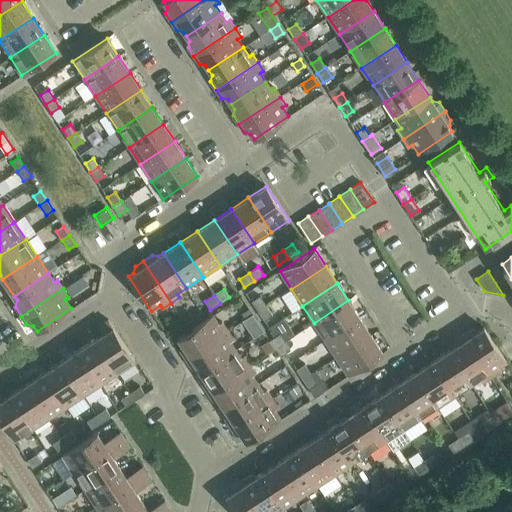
[(252,301),(258,311),(266,305),(260,296),(252,301)]
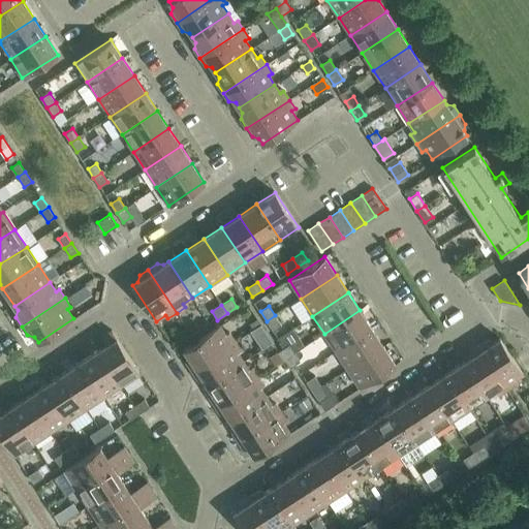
[(360,310),(324,334),(336,351),(371,328),(360,310)]
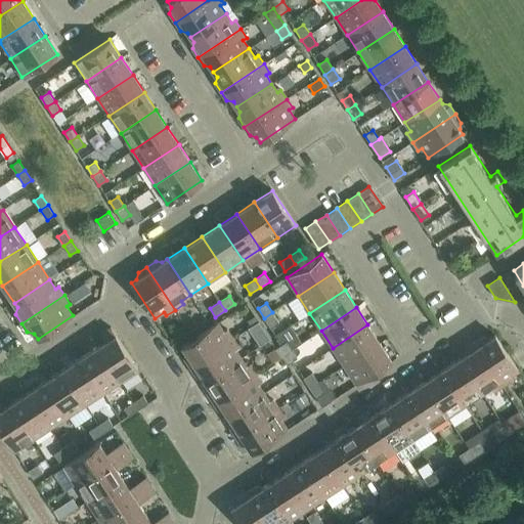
[(272,312),(264,318),(270,328),(278,322),(272,312)]
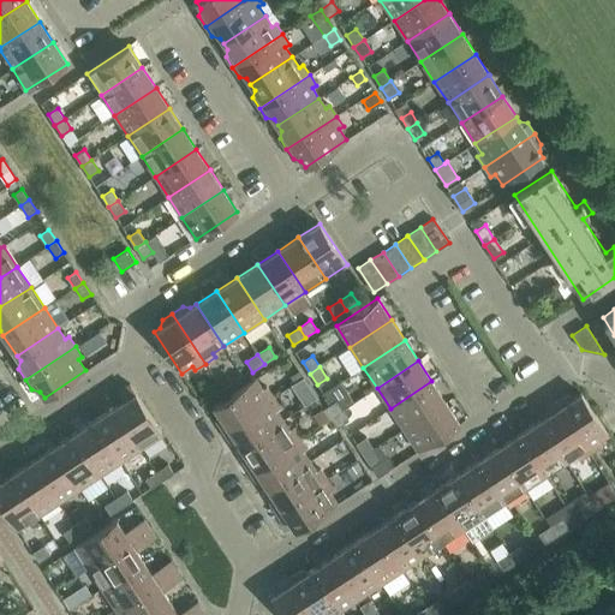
[(304,377),(292,384),(305,406),(317,398),(304,377)]
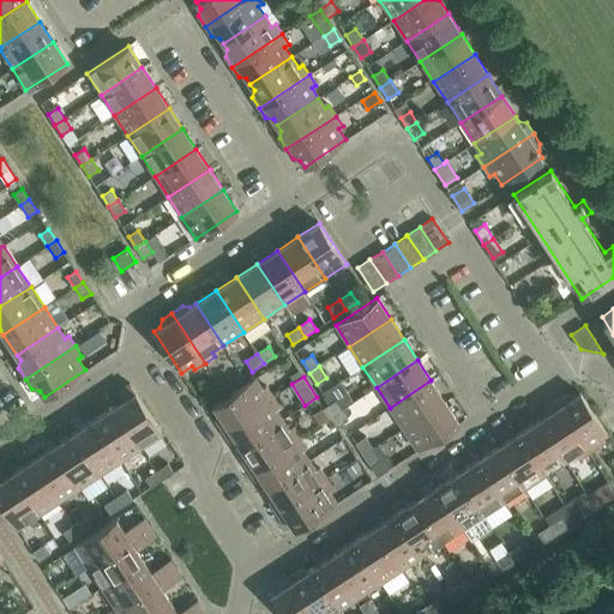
[(216,420),(223,429),(274,397),(266,386),(263,389),(256,378),(214,405),(217,411),(216,420)]
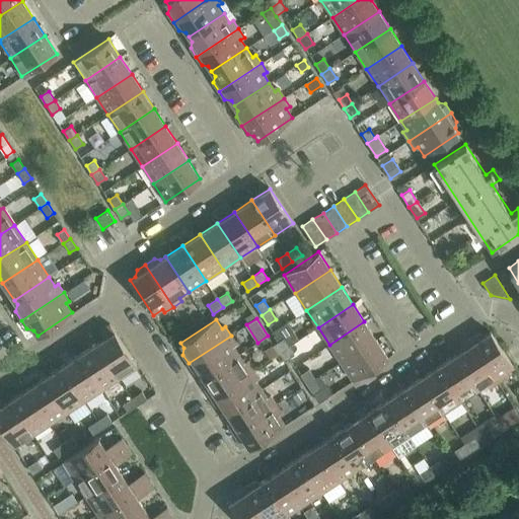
[(364,321),(329,345),(341,362),(376,339),(364,321)]
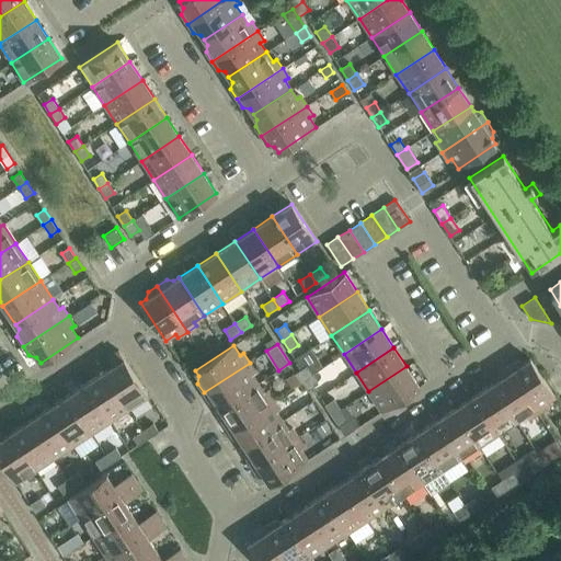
[(113,366),(104,371),(129,409),(148,396),(118,351),(107,358),(113,366)]
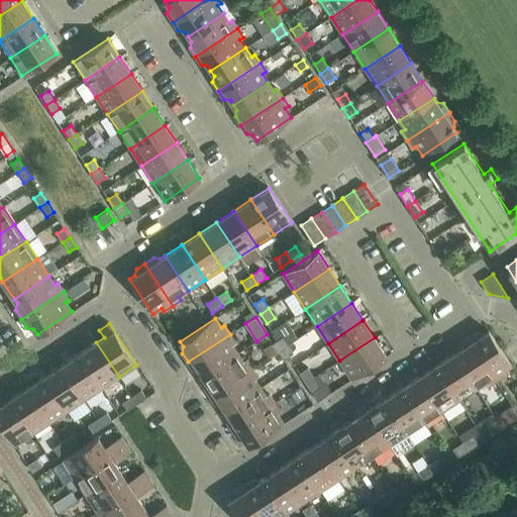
[(477,333),(468,338),(496,381),(505,375),(502,372),(512,366),(489,330),(484,334),(477,333)]
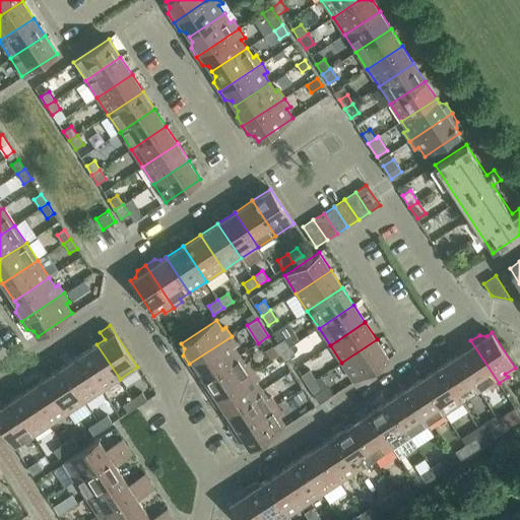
[(232,336),(189,364),(194,373),(201,374),(204,378),(239,355),(234,346),(237,344),(232,336)]
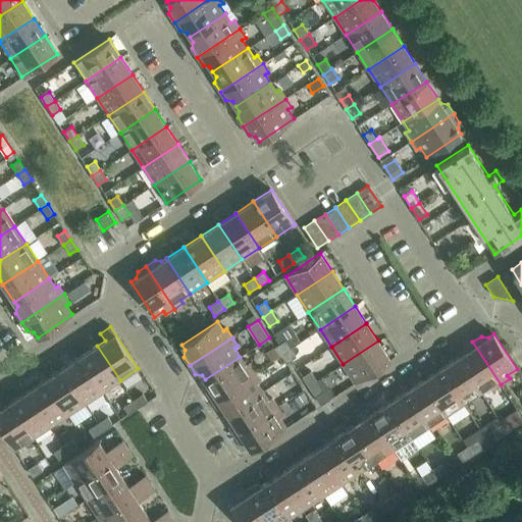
[(275,347),(280,355),(291,349),(285,341),(275,347)]
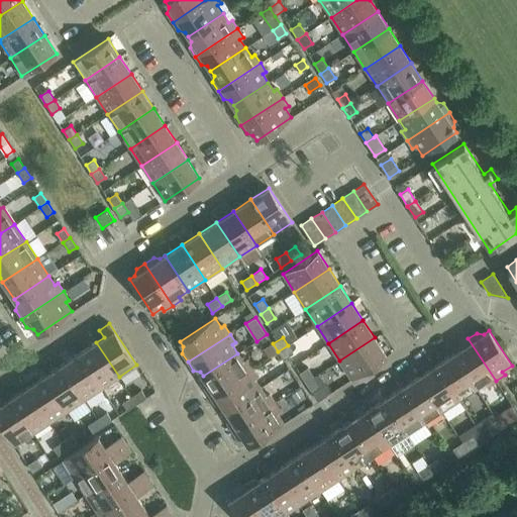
[(375,337),(339,360),(351,379),(386,355),(375,337)]
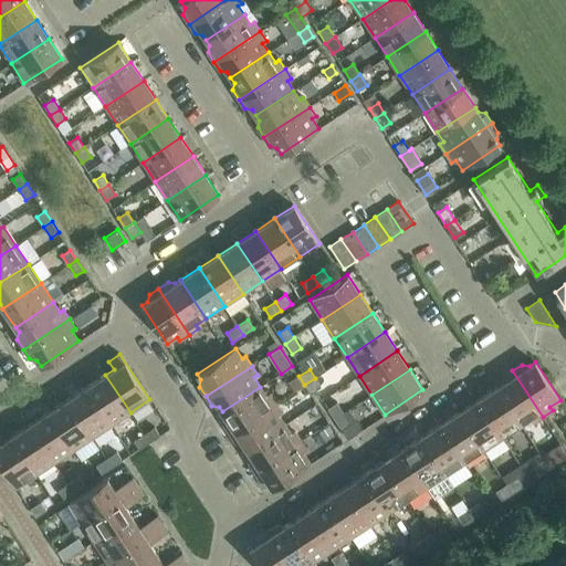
[(501,384),(496,387),(522,426),(531,419),(533,423),(543,417),(512,370),(503,377),(501,384)]
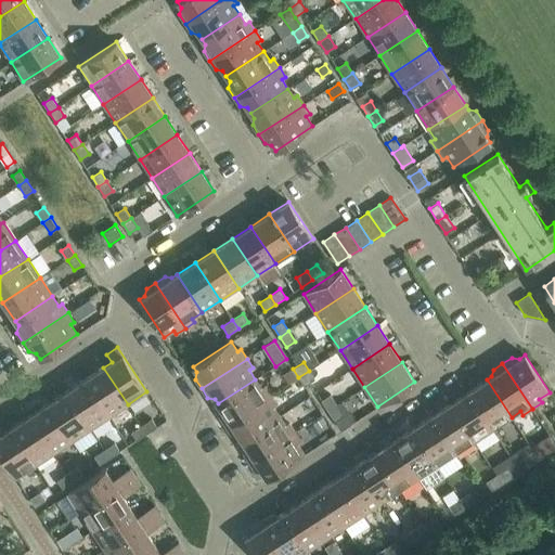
[(103,368),(85,379),(110,416),(128,404),(103,368)]
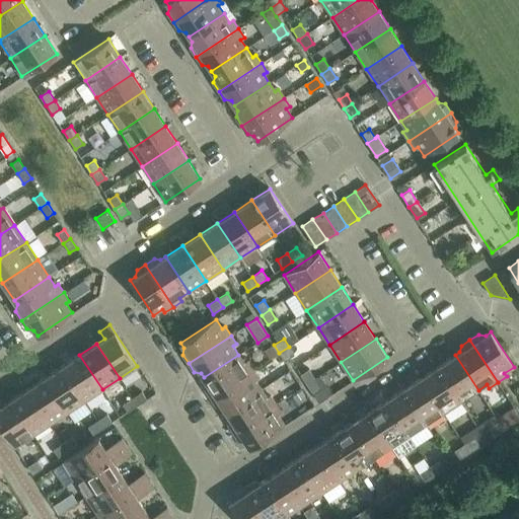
[(274,345),(266,351),(271,359),(279,353),(274,345)]
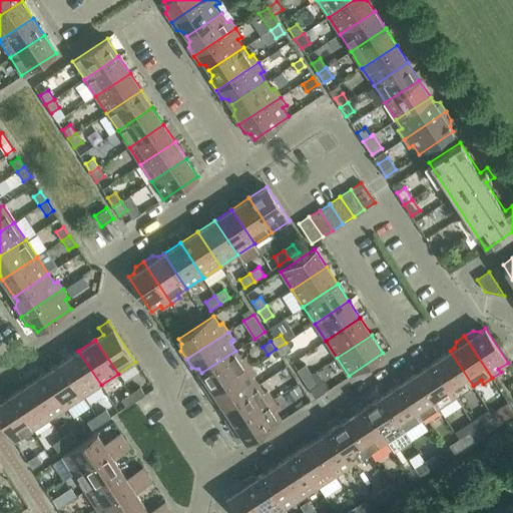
[(286,343),(276,349),(282,357),(291,351),(286,343)]
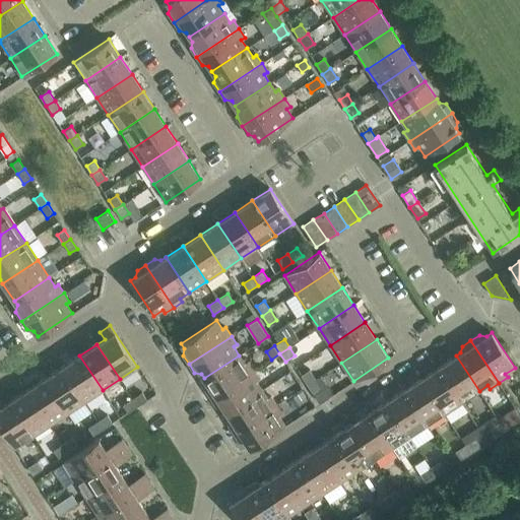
[(79,355),(62,367),(85,401),(103,390),(79,355)]
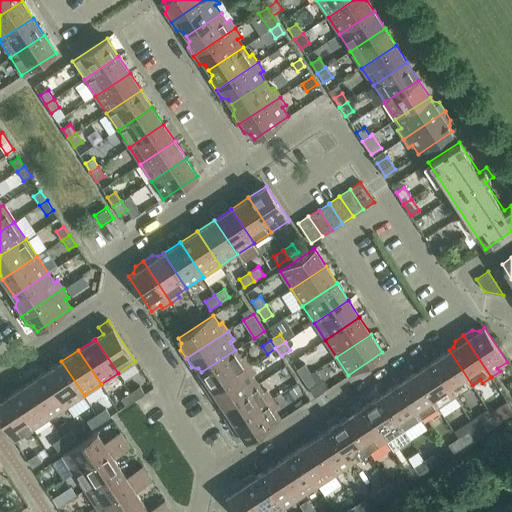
[(235,350),(201,372),(204,377),(202,384),(208,392),(250,365),(244,356),(241,358),(235,350)]
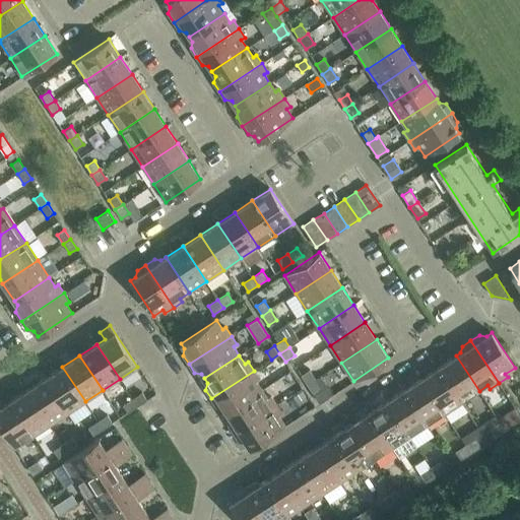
[(456,355),(439,368),(462,402),(479,391),(456,355)]
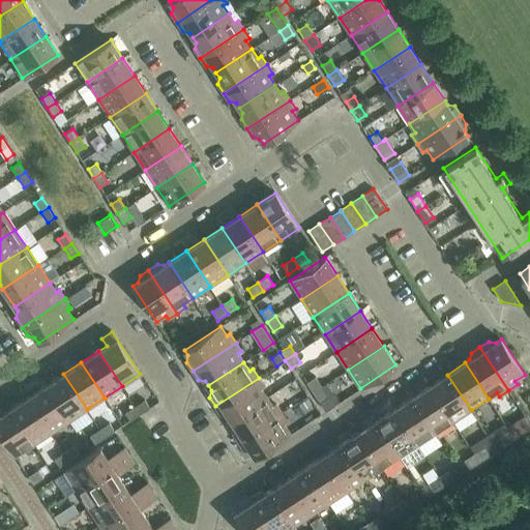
[(63,374),(46,385),(69,421),(87,409),(63,374)]
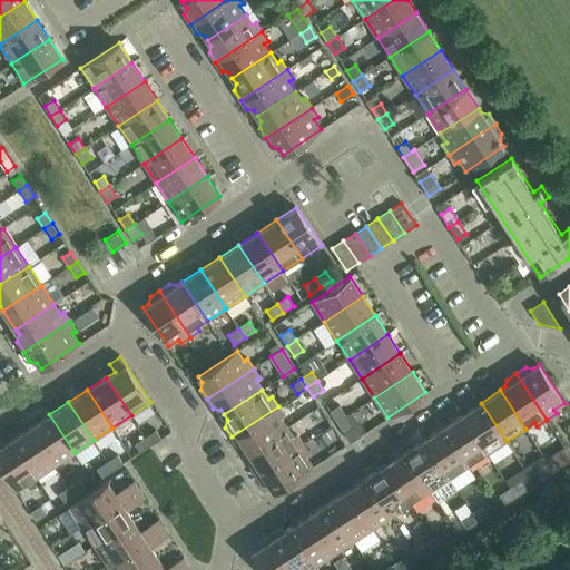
[(481,403),(462,415),(488,453),(507,441),(481,403)]
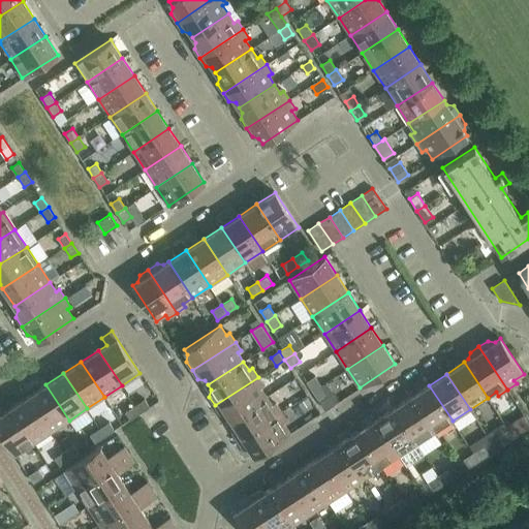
[(306,382),(313,392),(321,386),(315,376),(306,382)]
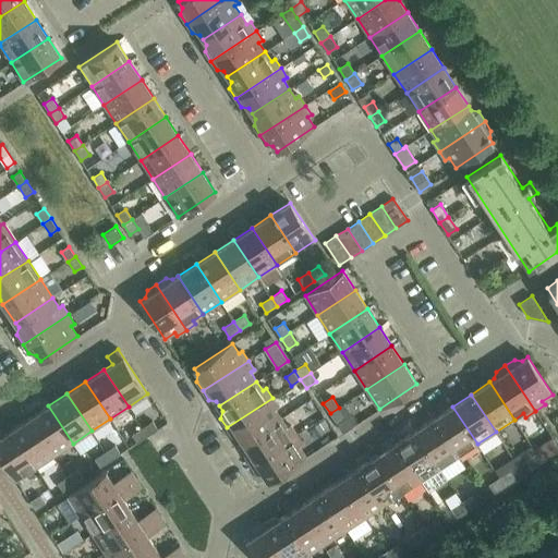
[(273,398),(227,427),(233,437),(240,438),(243,444),(281,419),(275,410),(279,407),(273,398)]
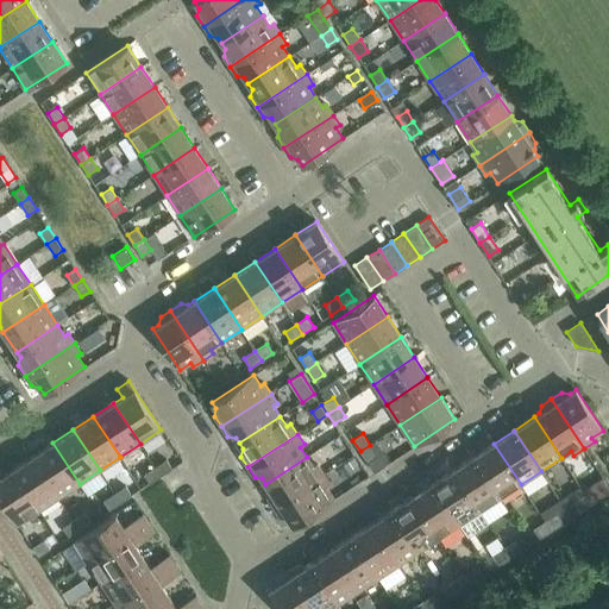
[(52,443),(32,456),(58,497),(80,484),(52,443)]
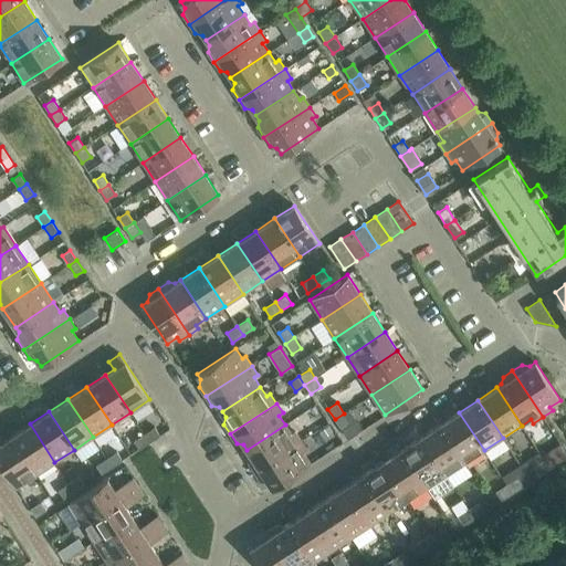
[(459,412),(440,425),(465,462),(484,450),(459,412)]
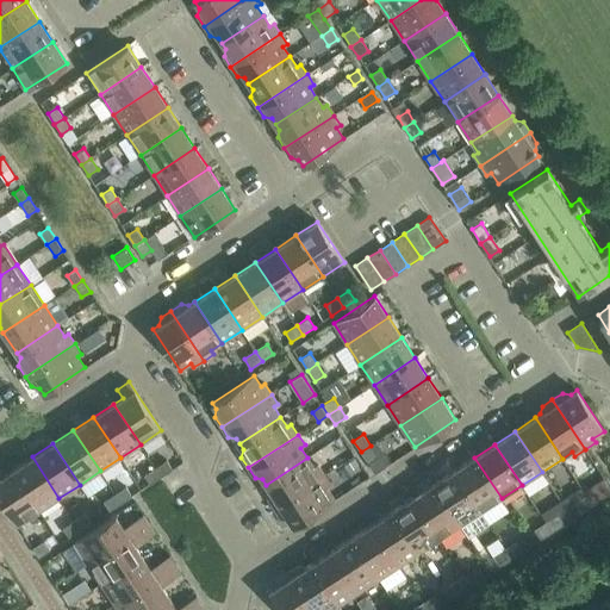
[(371,446),(361,452),(368,464),(378,456),(371,446)]
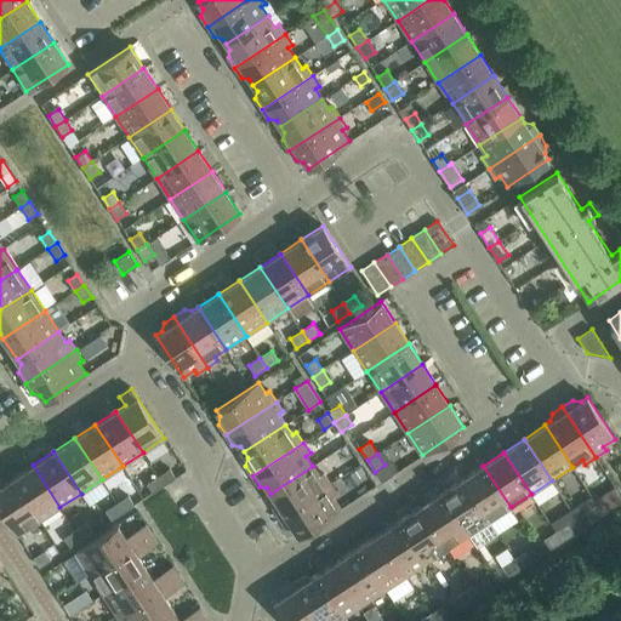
[(33,465),(12,479),(39,520),(60,507),(33,465)]
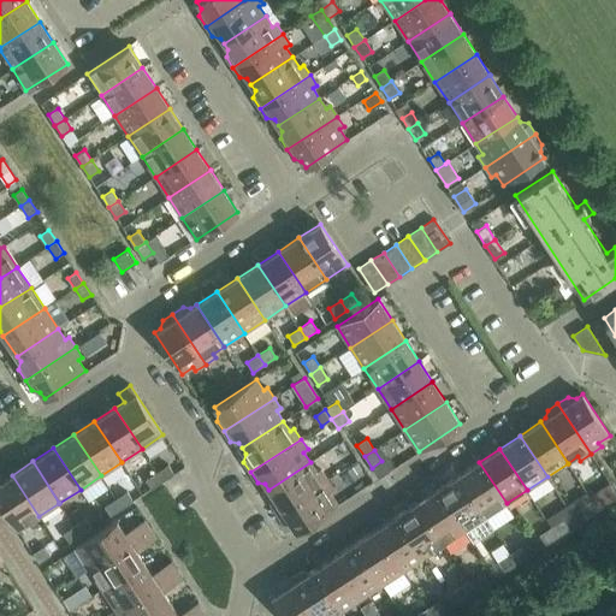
[(311,462),(268,490),(272,495),(271,503),(277,513),(327,480),(321,469),(317,472),(311,462)]
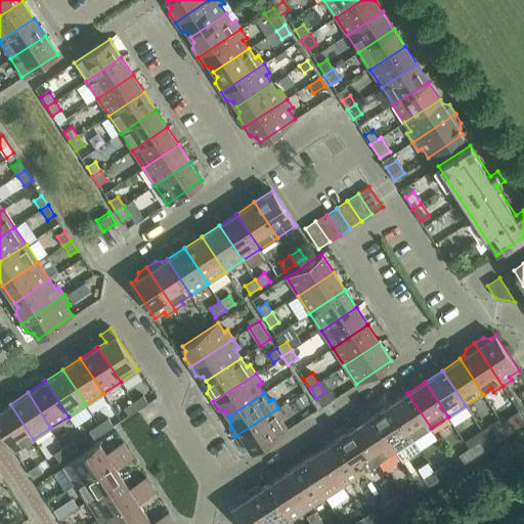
[(407,393),(390,404),(413,440),(431,428),(407,393)]
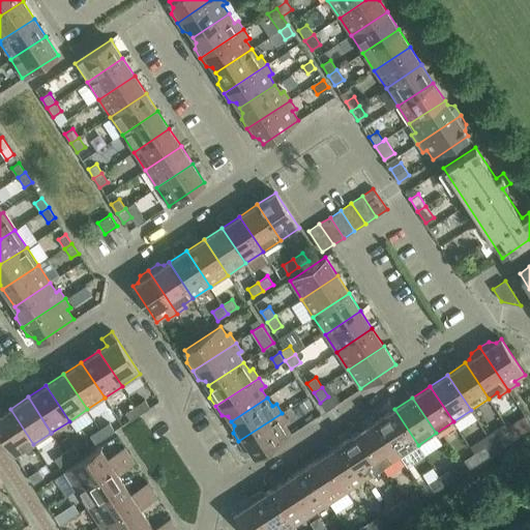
[(144,399),(135,406),(140,414),(150,408),(144,399)]
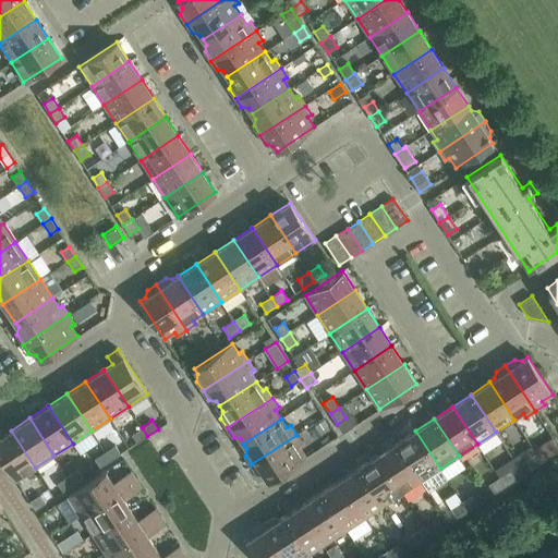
[(147,436),(142,427),(131,434),(137,443),(147,436)]
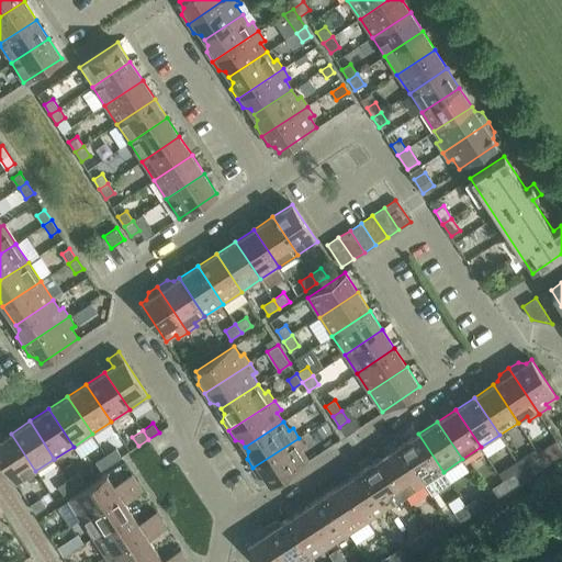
[(35,471),(11,434),(2,439),(0,435),(0,459),(17,484),(35,471)]
